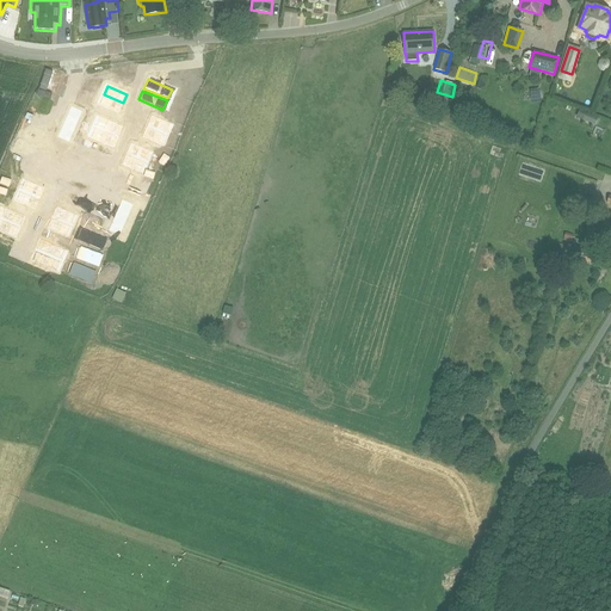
[(103,98),(99,106),(118,115),(122,105),(103,98)]
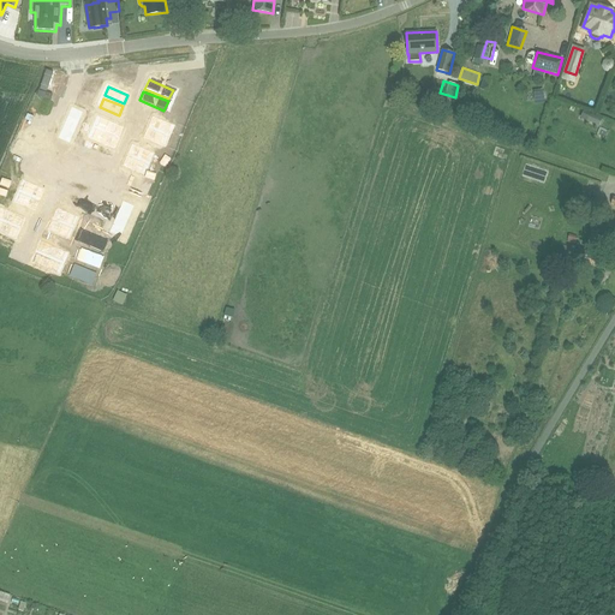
[(602,119),(583,111),(580,118),(598,126),(602,119)]
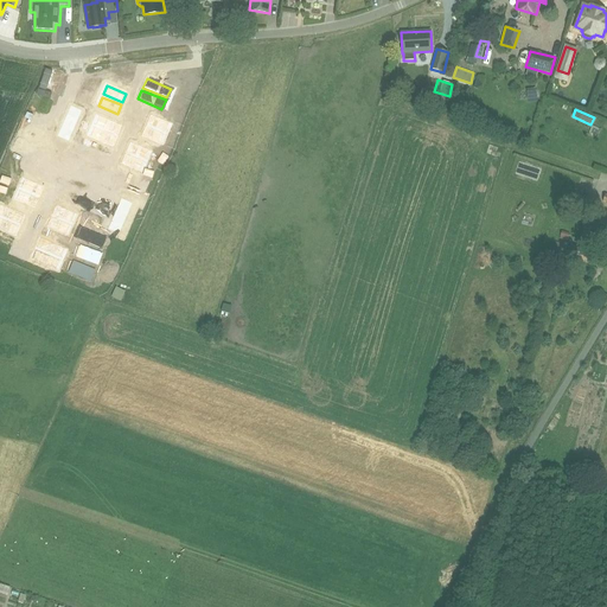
[(149,116),(145,125),(164,133),(167,125),(149,116)]
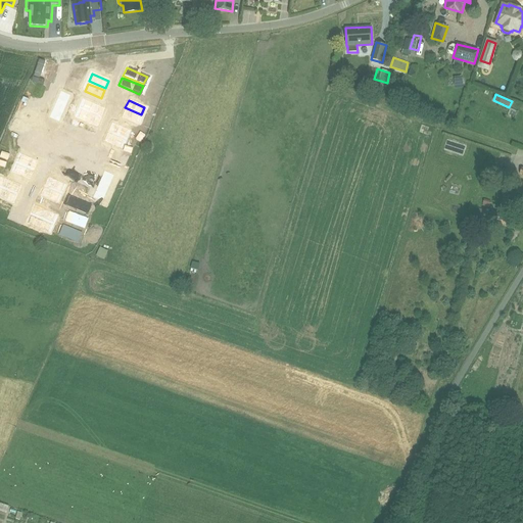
[(104,109),(86,101),(83,109),(101,117),(104,109)]
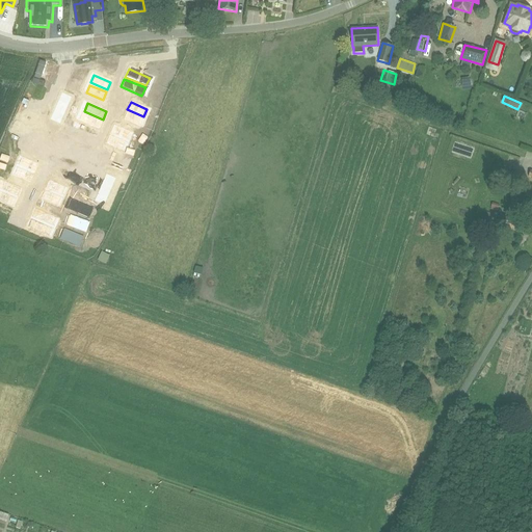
[(127,112),(123,120),(139,127),(142,118),(127,112)]
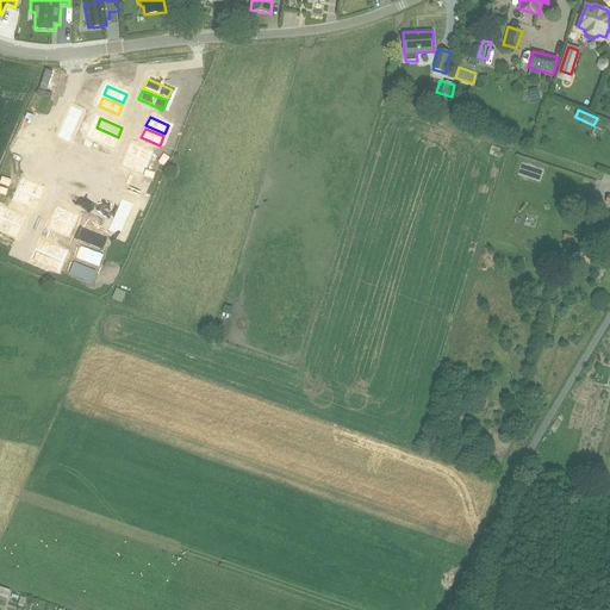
[(117,139),(95,130),(92,138),(112,148),(117,139)]
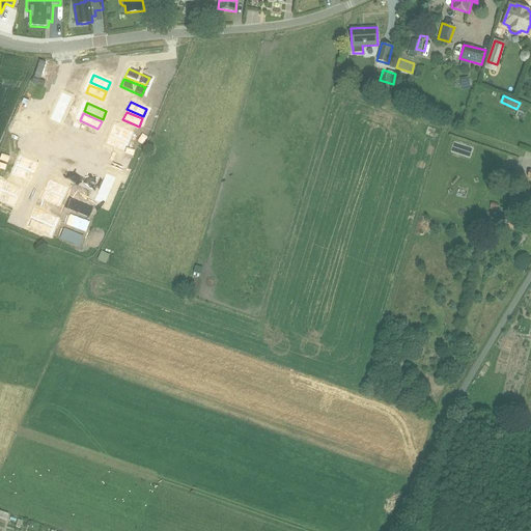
[(113,126),(110,133),(126,140),(130,132),(113,126)]
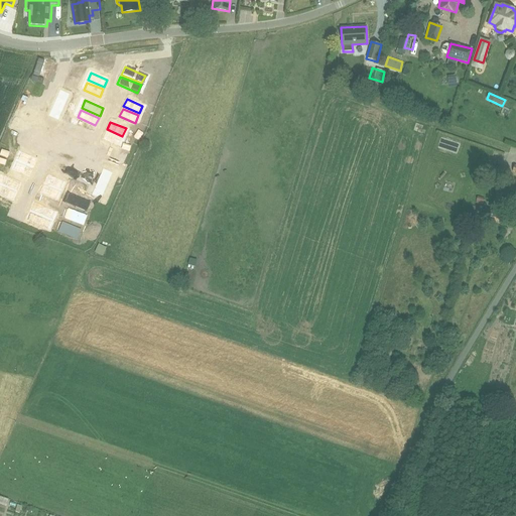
[(106,131),(102,139),(118,146),(121,138),(106,131)]
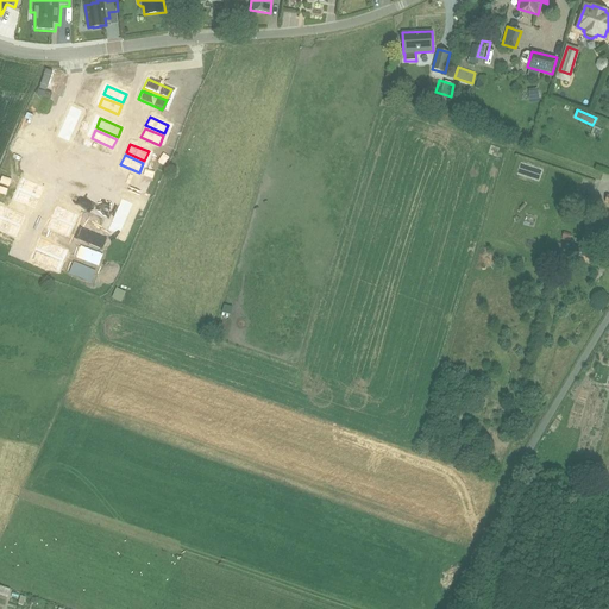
[(25,180),(22,189),(41,196),(44,188),(25,180)]
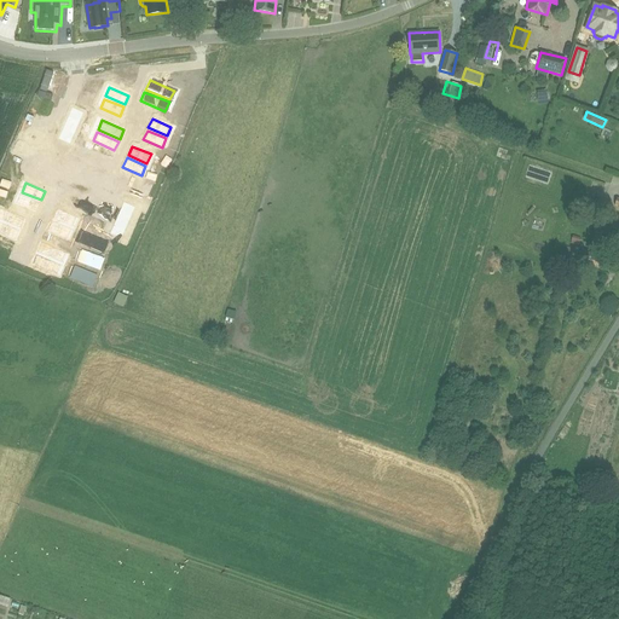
[(21,195),(17,203),(36,212),(40,203),(21,195)]
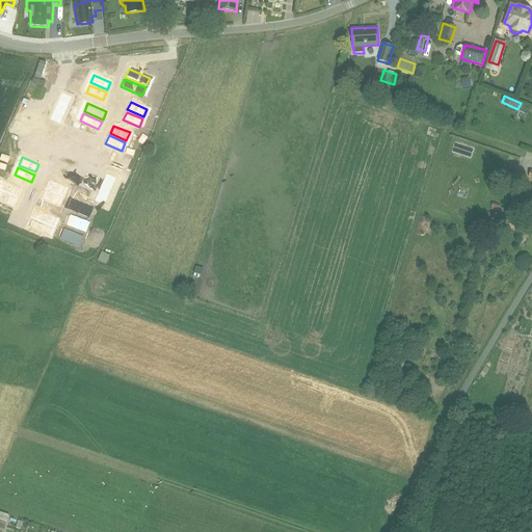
[(23,189),(2,180),(0,184),(0,188),(20,196),(23,189)]
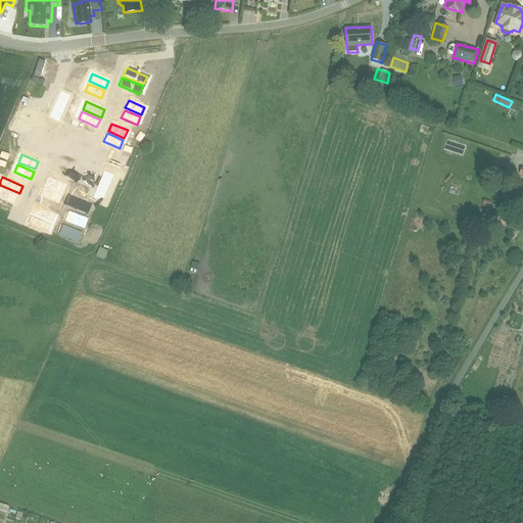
[(48,177),(45,184),(61,191),(64,184),(48,177)]
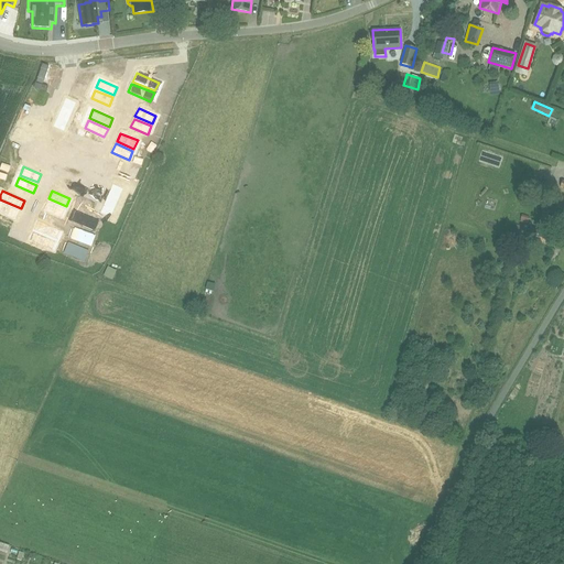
[(47,201),(44,209),(61,217),(65,208),(47,201)]
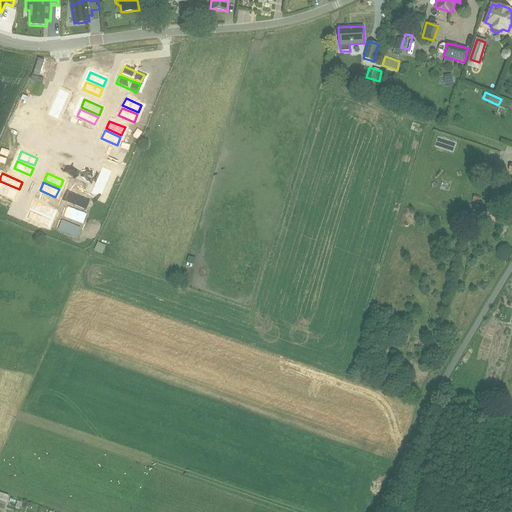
[(18,191),(0,183),(0,192),(14,199),(18,191)]
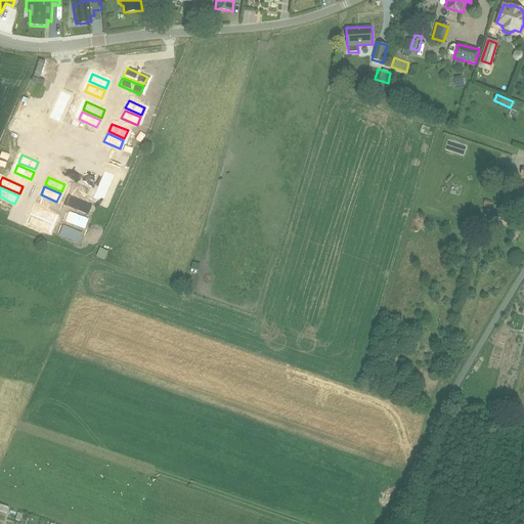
[(54,213),(34,205),(31,212),(51,221),(54,213)]
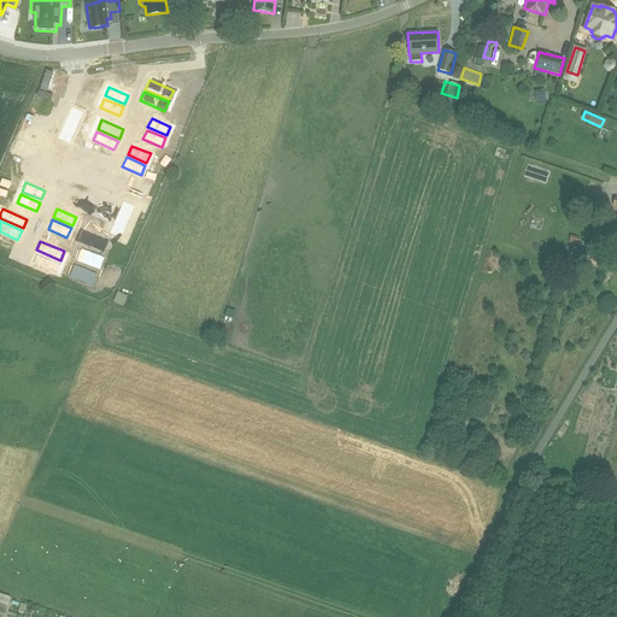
[(612,258),(587,250),(583,262),(609,270),(612,258)]
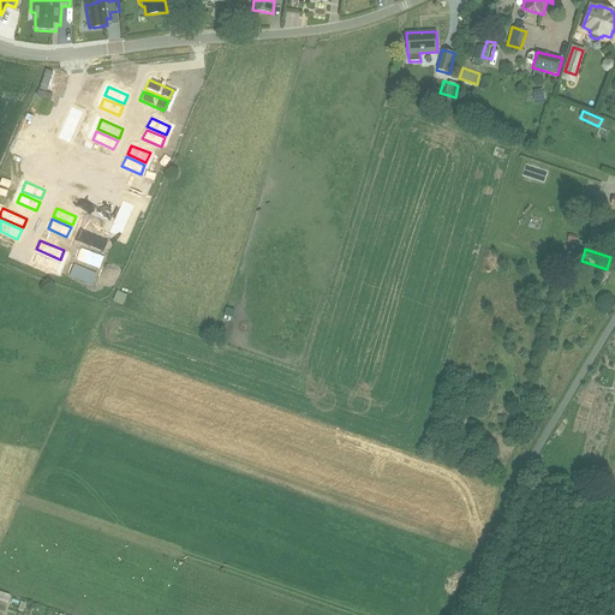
[(59,262),(35,251),(31,261),(55,270),(59,262)]
